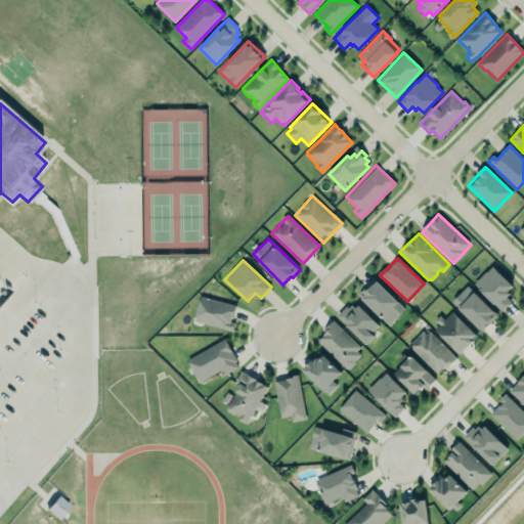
[(474,282),(492,265),(513,286),(508,291),(511,294),(508,297),(512,301),(503,311),(474,282)]
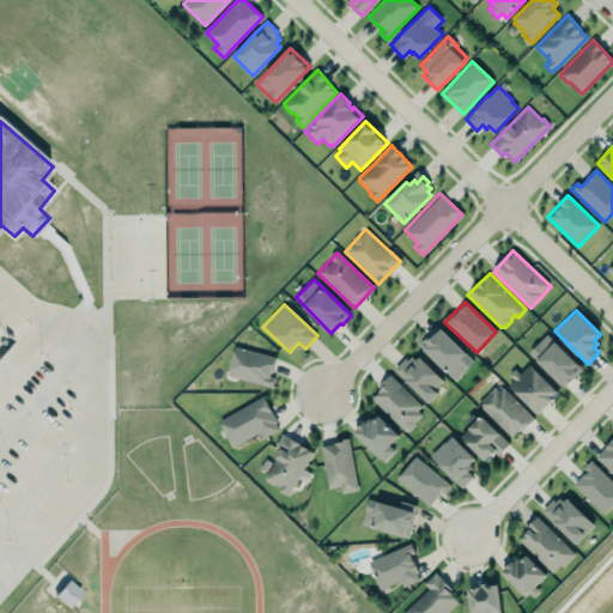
[(419,347),(455,381),(473,360),(438,327),(419,347)]
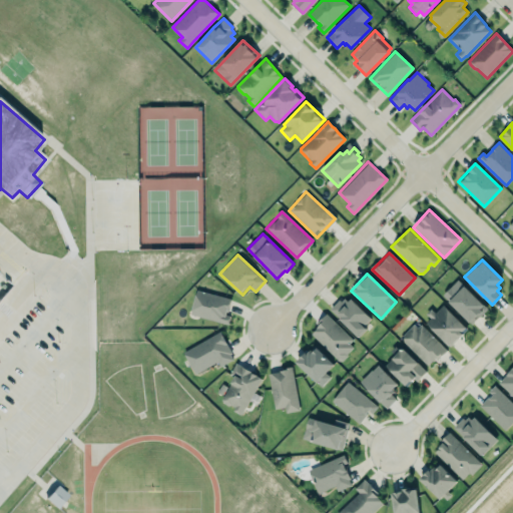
[(442,295),(471,325),(487,310),(458,279),(442,295)]
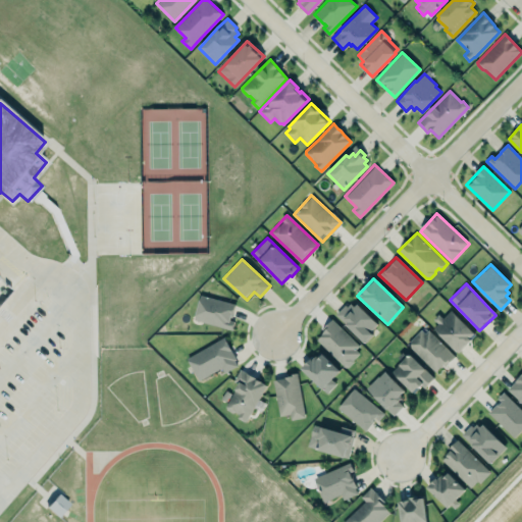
[(194,322),(232,328),(233,321),(231,321),(235,303),(199,297),(194,322)]
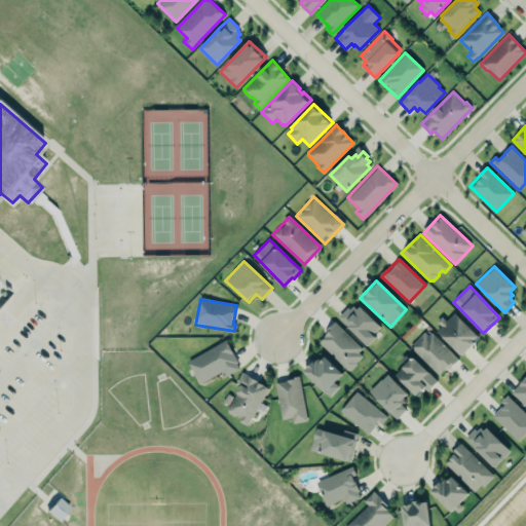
[(353,305),(358,308),(361,305),(365,310),(375,321),(381,327),(373,334),(376,337),(367,345),(348,327),(349,326),(339,316),(342,313),(348,306),(350,308),(353,305)]
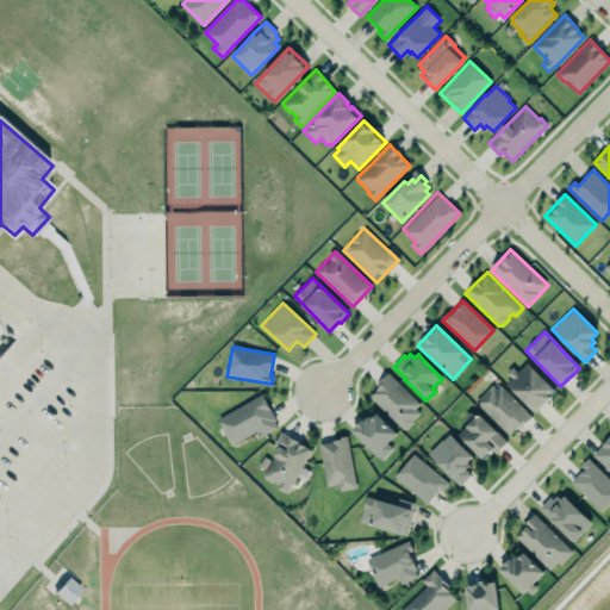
[(555,391),(523,360),(504,380),(536,411),(555,391)]
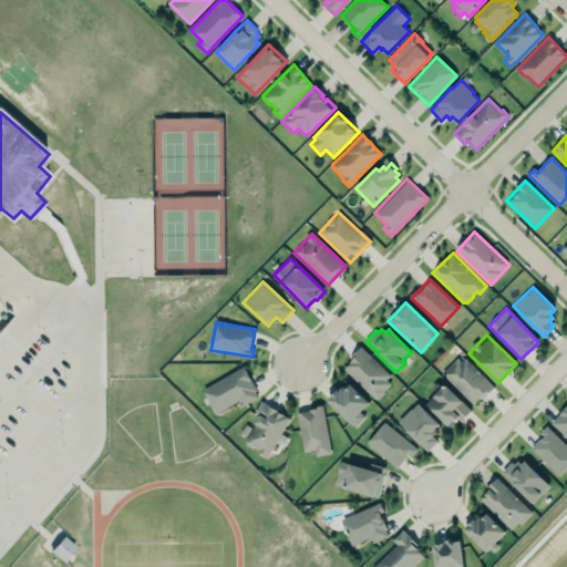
[(393,379),(361,348),(342,368),(374,399),(393,379)]
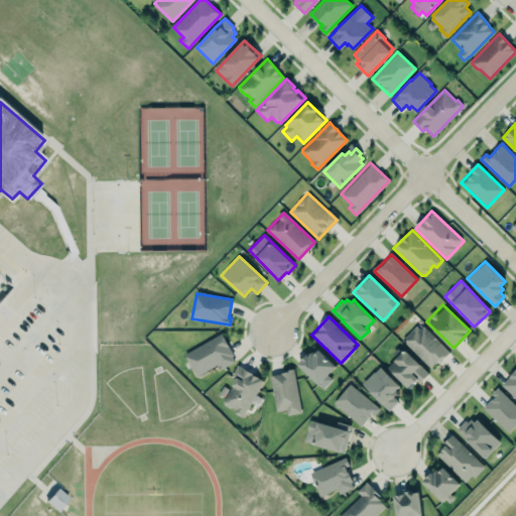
[(402,340),(430,368),(438,360),(440,362),(450,352),(424,326),(421,329),(417,325),(402,340)]
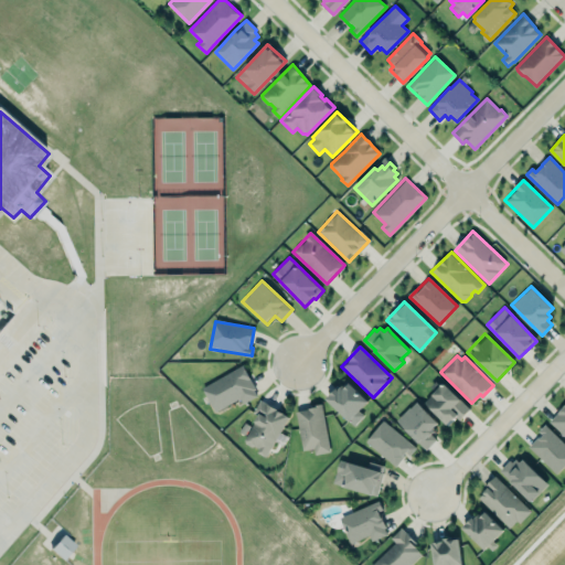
[(203,388),(243,365),(256,388),(254,390),(258,396),(244,404),(241,398),(219,411),(215,409),(203,388)]
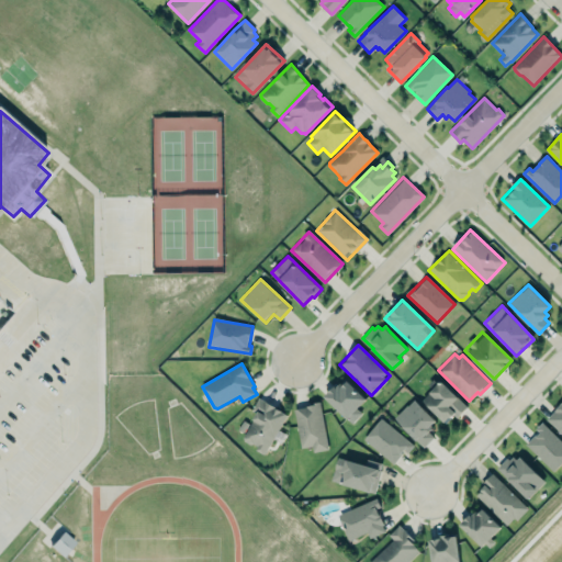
[(352,423),(362,413),(358,408),(366,400),(345,379),(336,389),(335,386),(324,396),(352,423)]
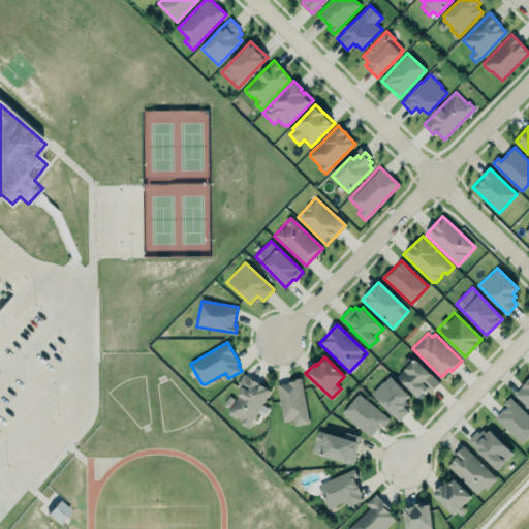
[(415,359),(440,382),(430,394),(428,391),(419,399),(397,377),(415,359)]
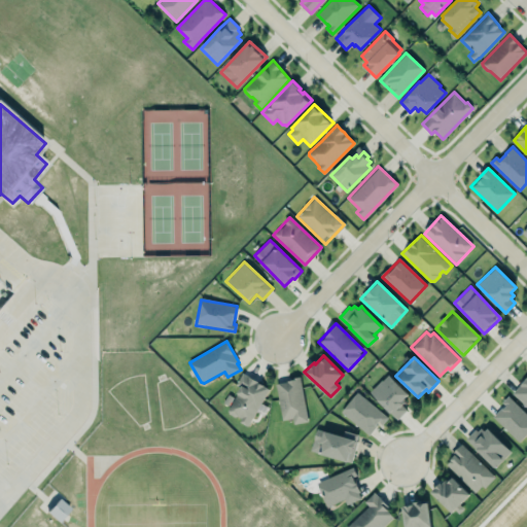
[(269,389),(257,409),(248,426),(240,422),(243,419),(238,416),(235,417),(230,413),(229,410),(242,388),(237,385),(243,373),(256,381),(261,384),(269,389)]
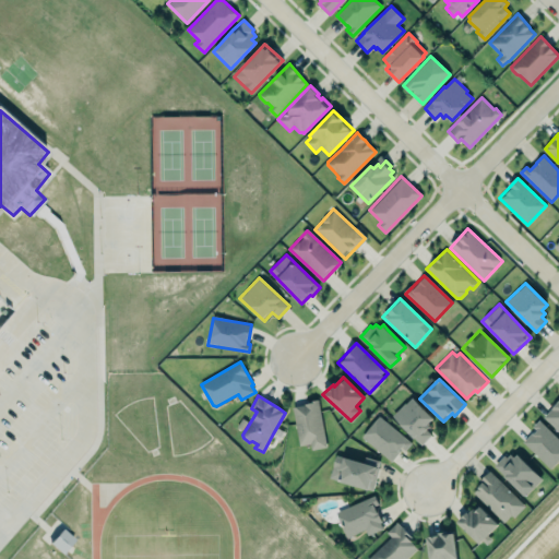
[(391,417),(421,445),(432,433),(425,426),(432,418),(411,397),(391,417)]
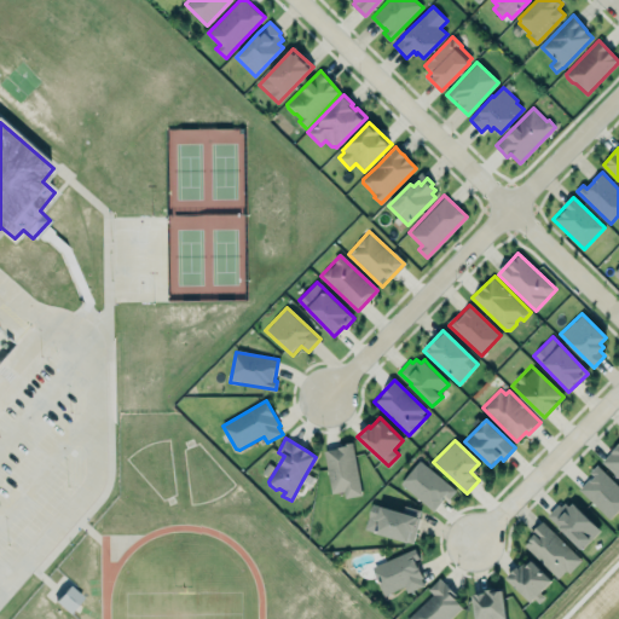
[(324,451),(331,493),(345,491),(346,497),(363,495),(353,443),(342,444),(342,446),(337,447),(337,449),(324,451)]
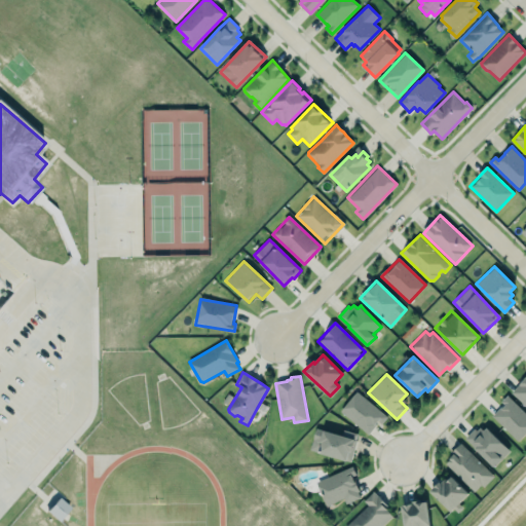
[(525,377),(525,406),(512,392),(525,377)]
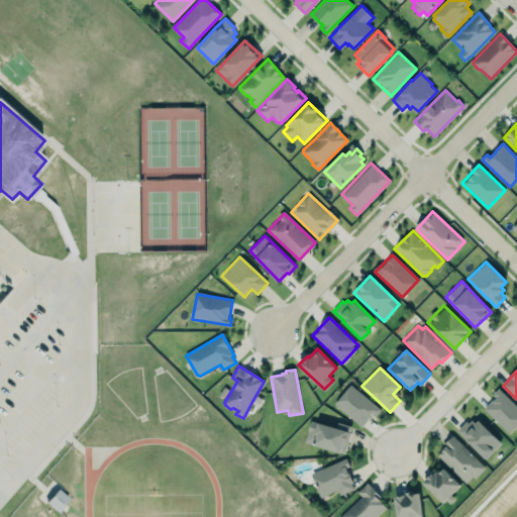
[(335,403),(351,384),(381,409),(376,416),(372,413),(370,415),(371,416),(363,426),(335,403)]
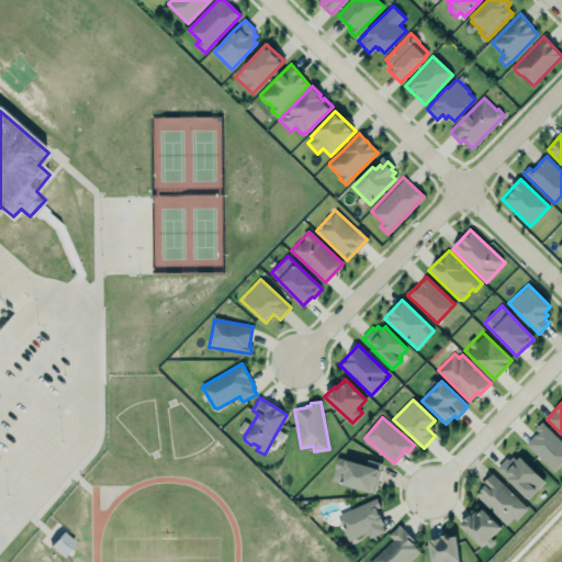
[(542,422),(561,441),(561,463),(557,469),(554,471),(526,444),(535,435),(536,436),(540,433),(536,428),(542,422)]
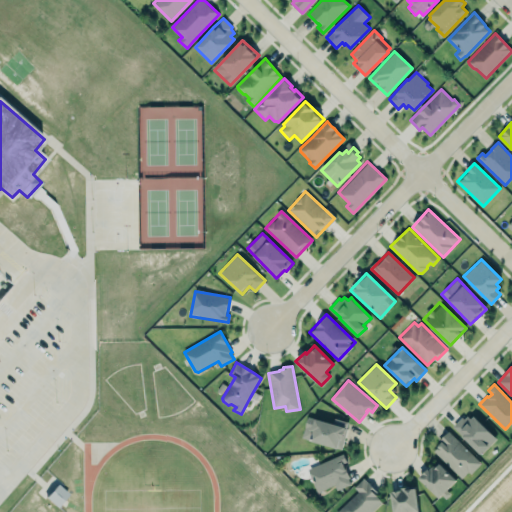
[(453,426),(463,417),(465,419),(468,415),(471,419),(474,416),(497,438),(481,455),(462,437),(463,436),(453,426)]
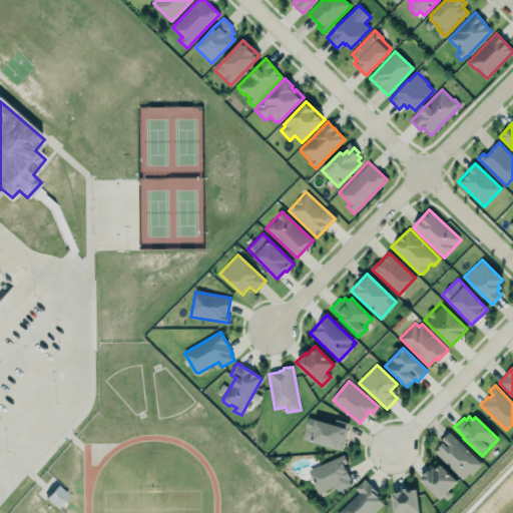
[(309,417),(334,425),(336,419),(349,422),(347,429),(349,429),(343,450),(339,449),(339,450),(311,442),(312,441),(303,438),(309,417)]
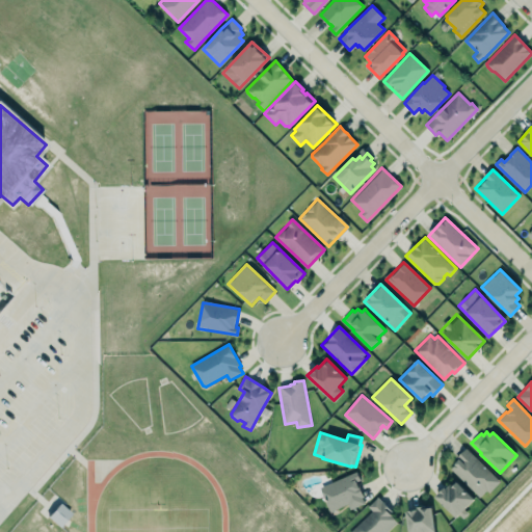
[(450,468),(482,498),(499,480),(467,450),(450,468)]
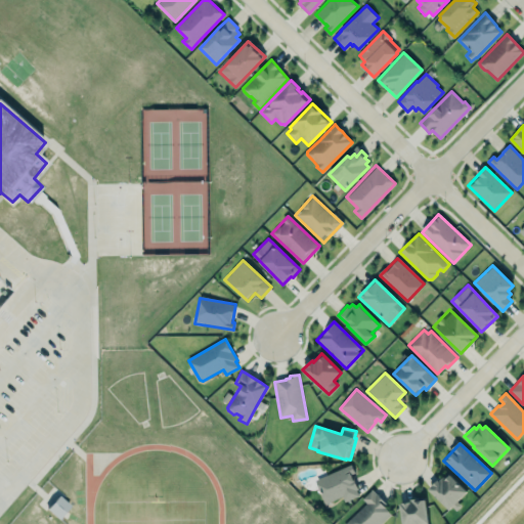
[(351,464),(353,468),(355,473),(351,474),(353,481),(355,483),(358,489),(356,490),(359,495),(345,501),(343,496),(325,504),(323,499),(316,484),(315,480),(351,464)]
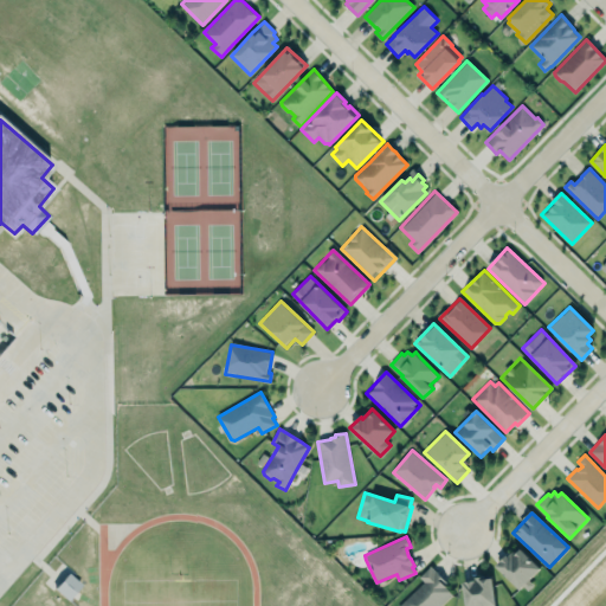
[(496,566),(507,555),(509,558),(520,547),(541,569),(530,580),(535,585),(528,592),(523,587),(520,591),(496,566)]
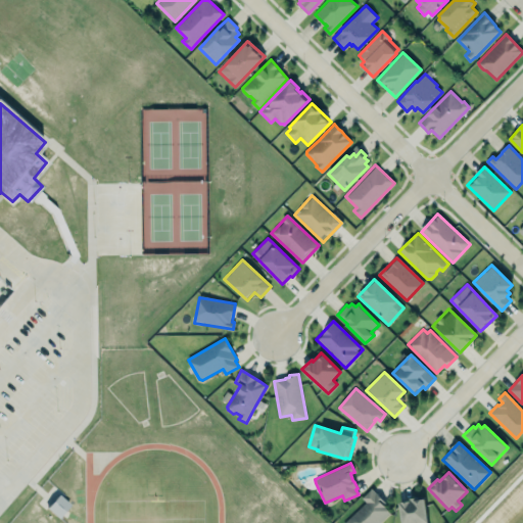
[(372,488),(381,497),(386,503),(384,505),(391,513),(380,522),(344,522),(367,503),(363,497),(372,488)]
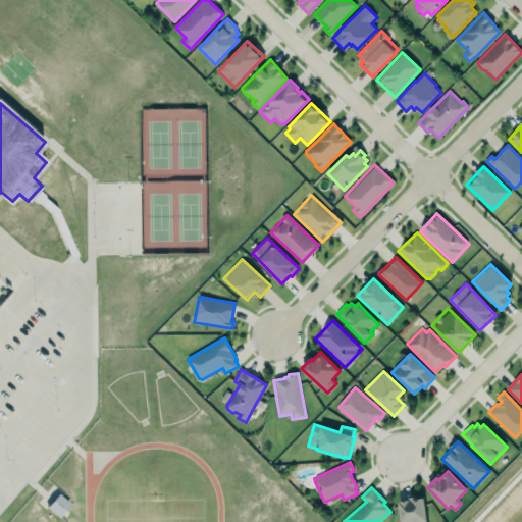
[(46,507),(58,517),(69,503),(57,493),(46,507)]
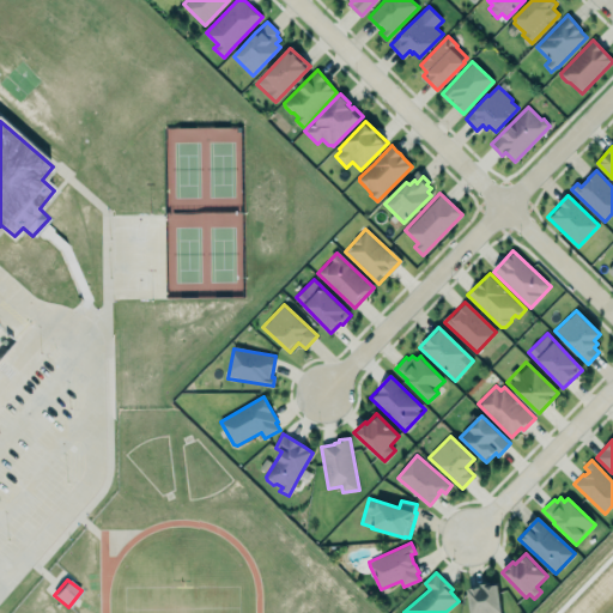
[(471,612),(468,589),(481,587),(480,584),(489,583),(490,587),(498,586),(502,612),(471,612)]
